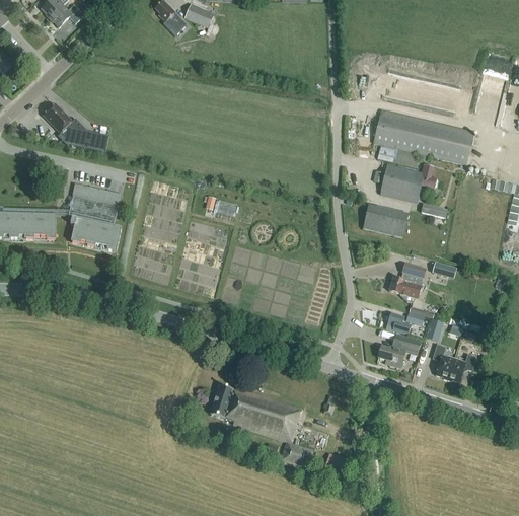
[(51,0),(43,7),(51,16),(63,4),(68,0),(51,0)]
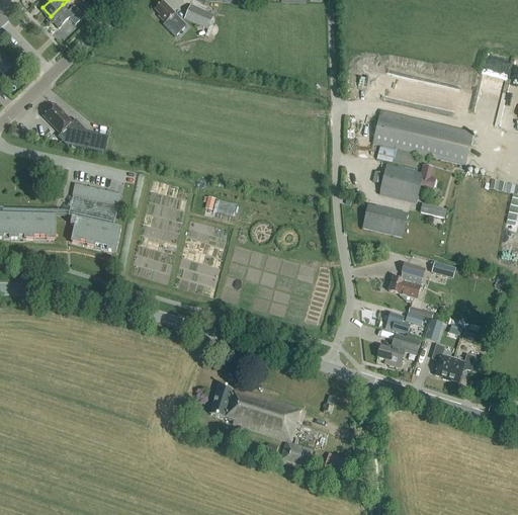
[(77,4),(87,15),(95,8),(88,0),(82,0),(77,4)]
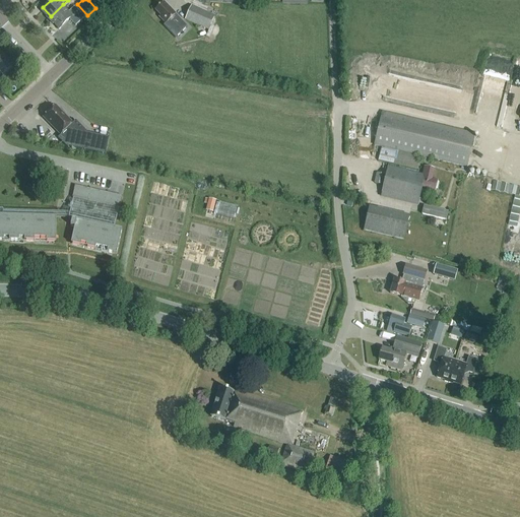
[(164,23),(176,36),(187,24),(176,12),(176,11),(165,0),(155,8),(160,13),(159,15),(166,21),(164,23)]
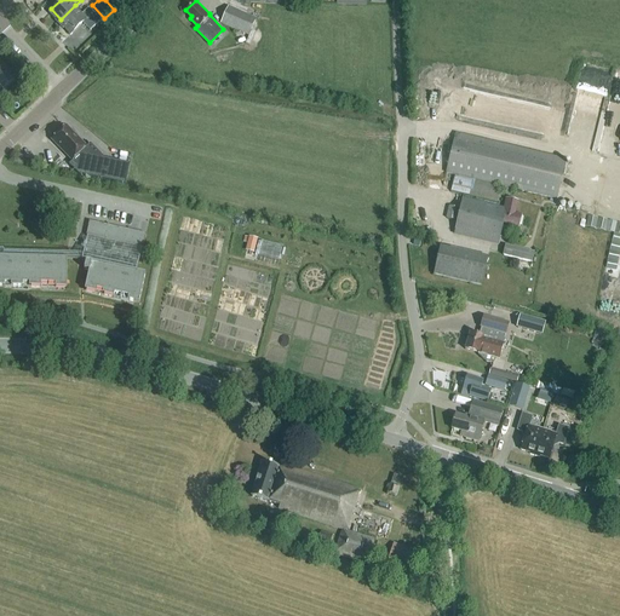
[(75,5),(61,19),(72,30),(82,19),(91,27),(101,17),(89,5),(81,11),(75,5)]
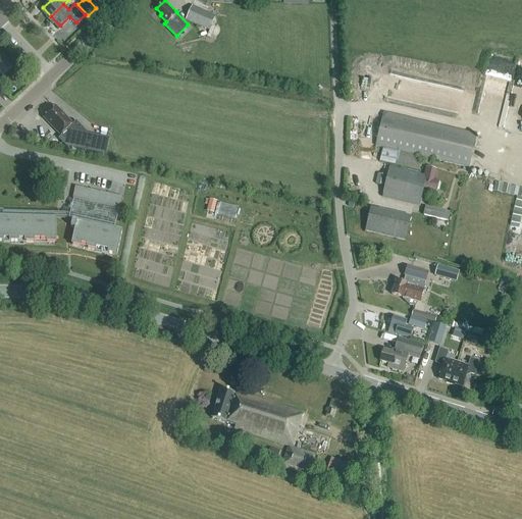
[(209,27),(215,14),(193,4),(187,16),(209,27)]
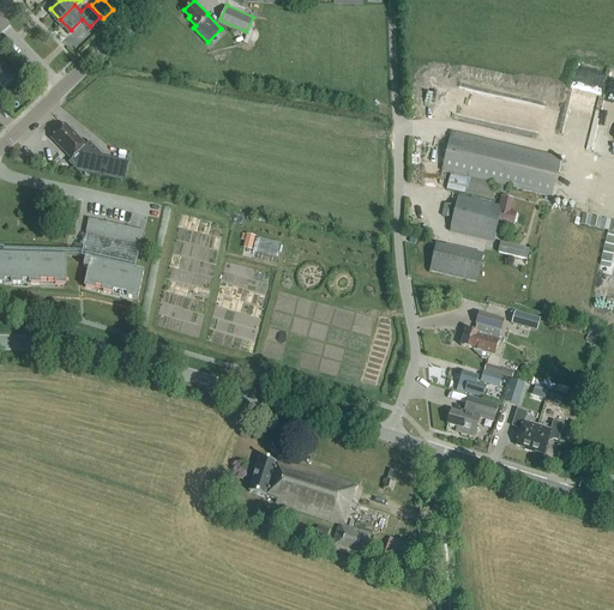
[(4,61),(1,58),(0,56),(0,82),(4,86),(14,76),(8,71),(11,68),(7,64),(6,65),(4,62),(4,61)]
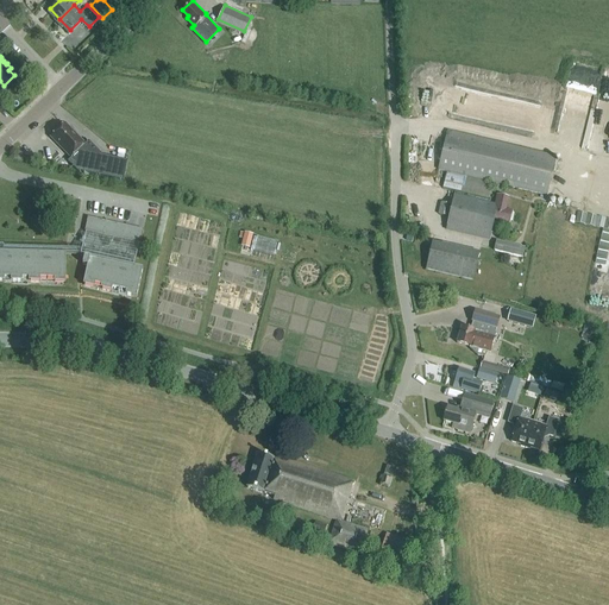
[(88,138),(86,142),(73,128),(71,128),(64,121),(62,120),(50,131),(52,133),(51,134),(71,155),(68,159),(77,169),(123,178),(127,158),(104,153),(88,138)]
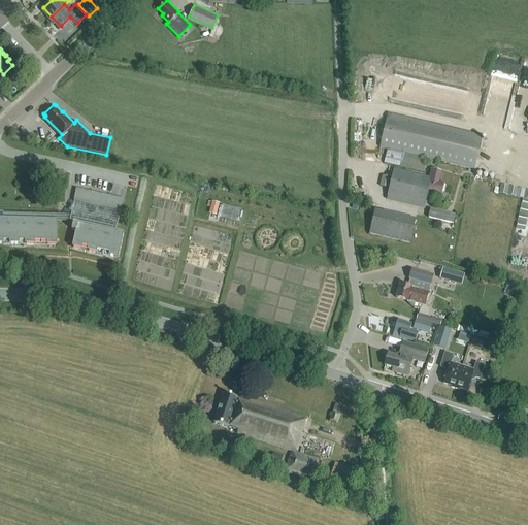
[(380,145),(473,166),(481,132),(387,110),(380,145)]
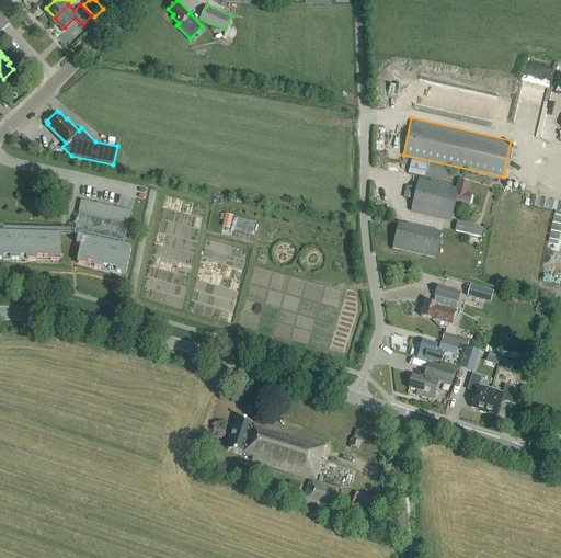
[(409,171),(450,181),(454,167),(411,158),(409,171)]
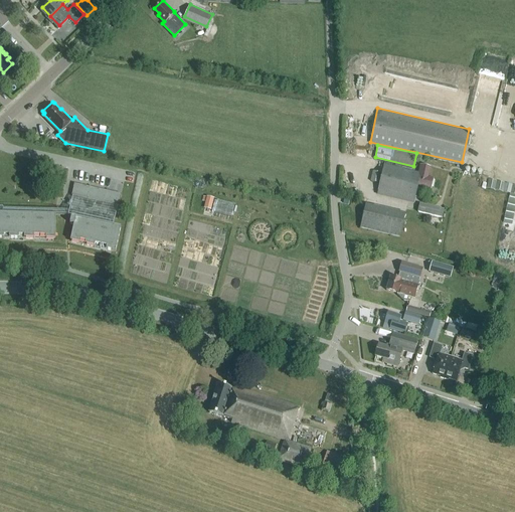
[(430,164),(420,162),(418,170),(384,163),(377,191),(414,200),(418,184),(431,187),(433,176),(427,175),(430,164)]
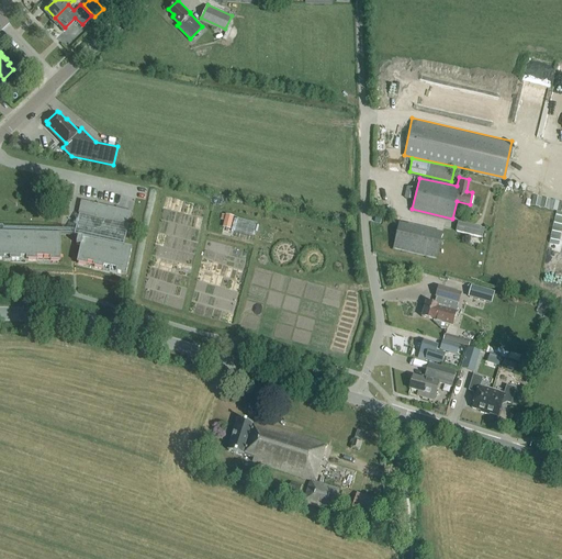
[(405,196),(413,198),(416,187),(407,185),(405,196)]
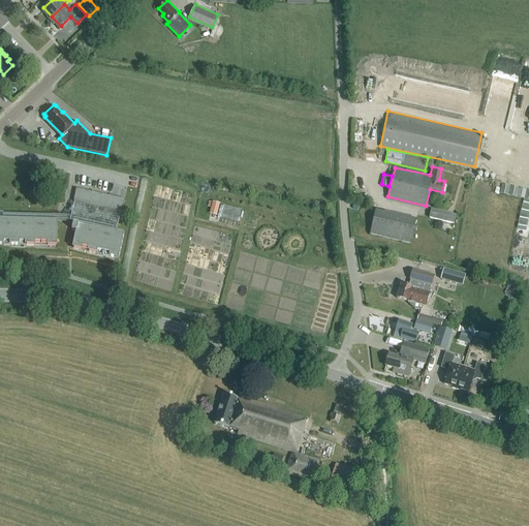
[(528,187),(503,179),(500,188),(528,196),(528,187)]
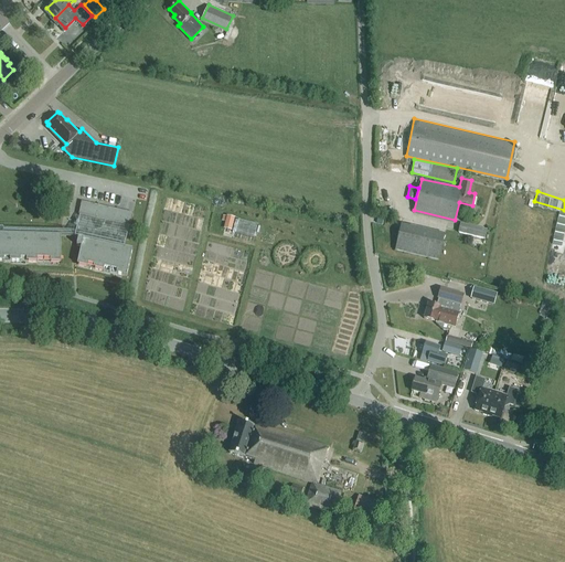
[(99,241),(116,244),(125,245),(129,224),(130,224),(134,211),(82,200),(78,213),(80,213),(75,235),(78,236),(99,241)]
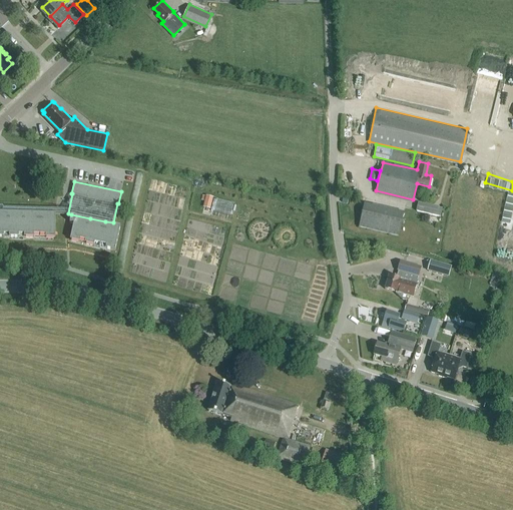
[(206,193),(203,204),(210,206),(212,195),(206,193)]
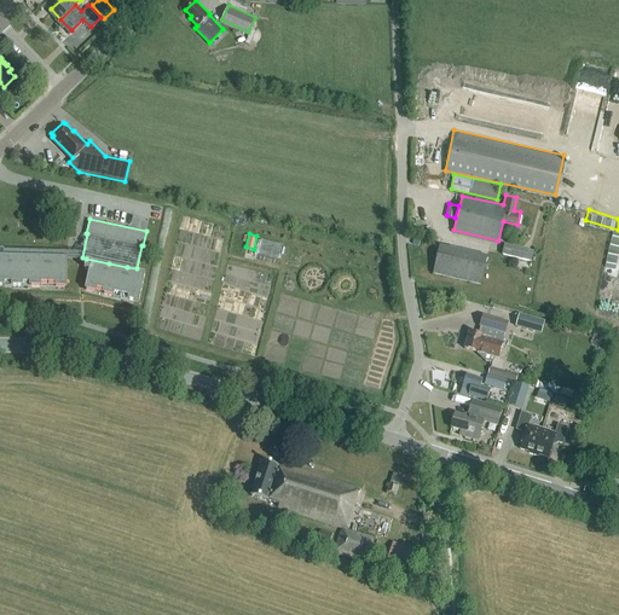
[(532,259),(534,248),(505,239),(502,250),(532,259)]
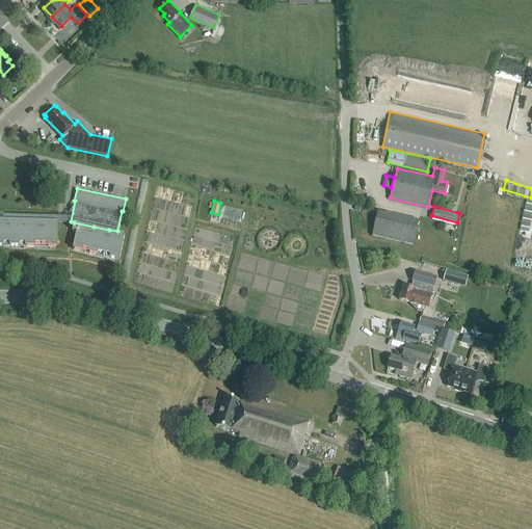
[(372,234),(415,242),(420,217),(377,208),(372,234)]
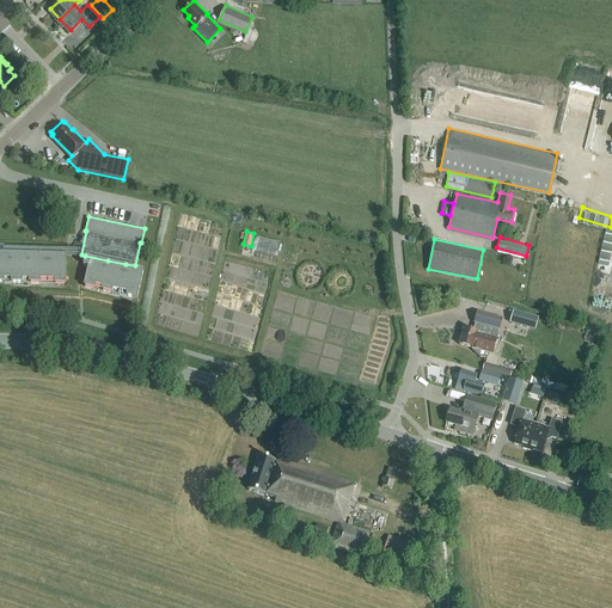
[(0,278),(11,280),(12,251),(4,251),(4,245),(0,244),(0,278)]
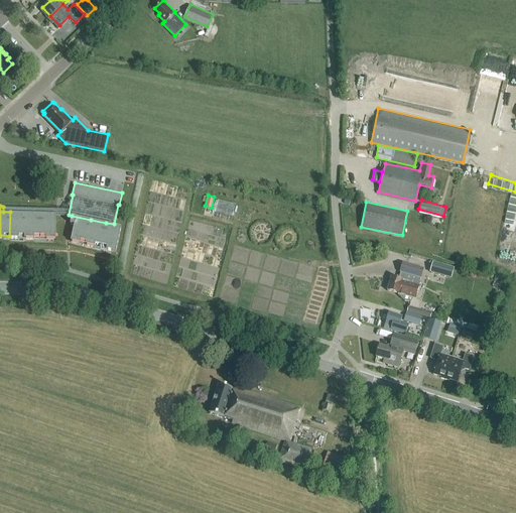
[(9,236),(25,237),(25,213),(10,212),(9,236)]
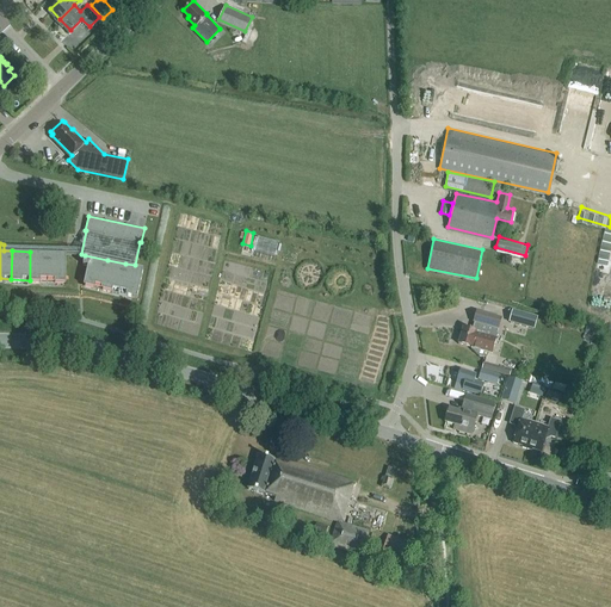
[(30,280),(48,280),(48,252),(30,252),(30,280)]
